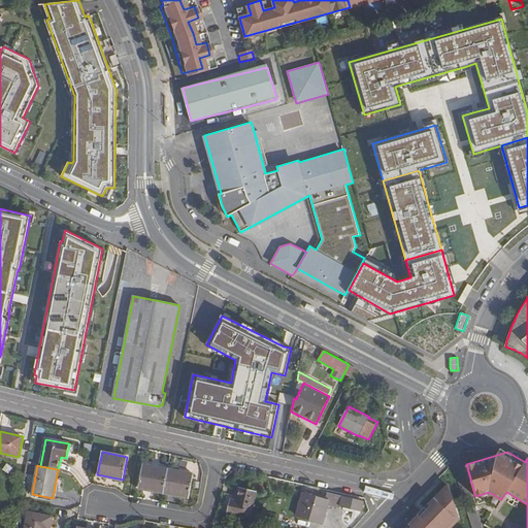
[(143,465),(138,488),(163,493),(168,469),(143,465)]
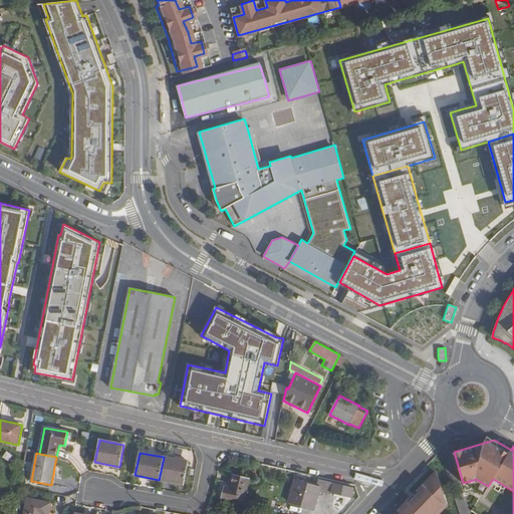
[(188,462),(164,457),(159,480),(184,484),(188,462)]
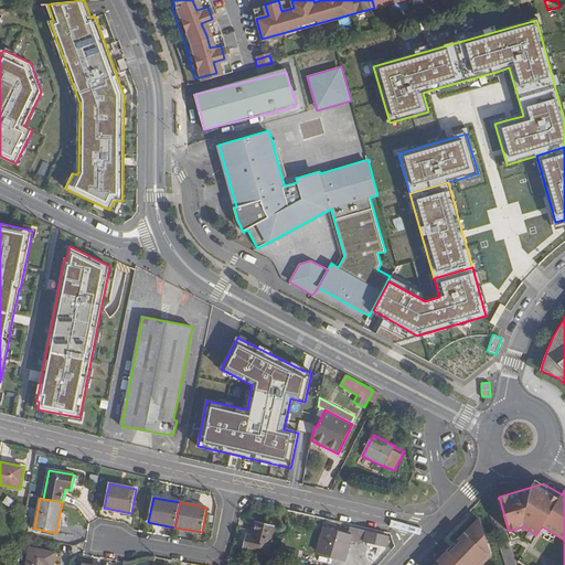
[(256,522),(253,535),(247,535),(244,550),(268,554),(274,526),(256,522)]
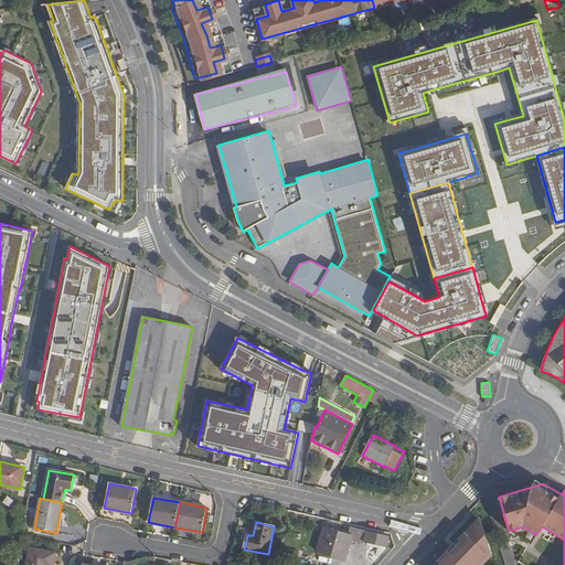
[(505,564),(500,545),(492,555),(481,522),(475,523),(459,540),(464,543),(452,555),(448,551),(435,564),(505,564)]
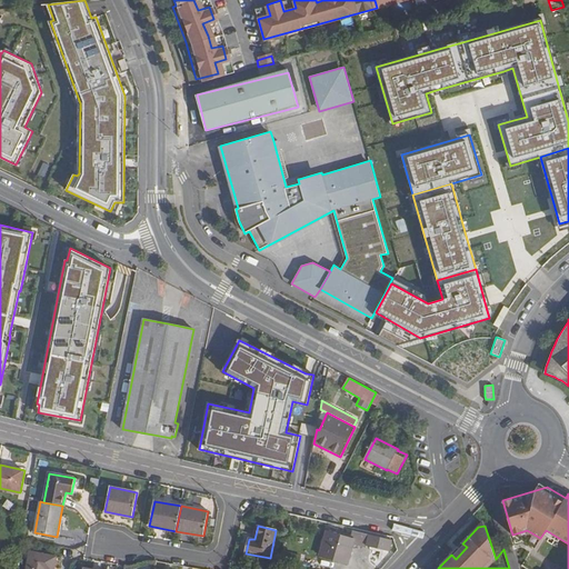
[(320,555),(348,562),(355,541),(355,540),(351,539),(327,531),(320,555)]
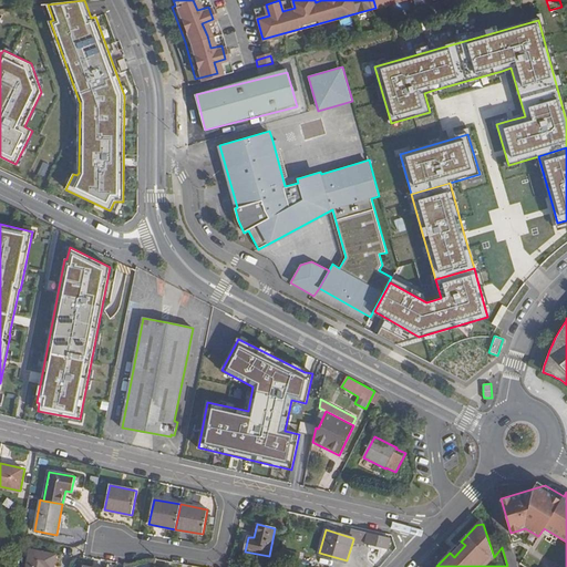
[(350,537),(353,538),(353,539),(364,542),(364,544),(389,550),(391,539),(352,529),(350,537)]
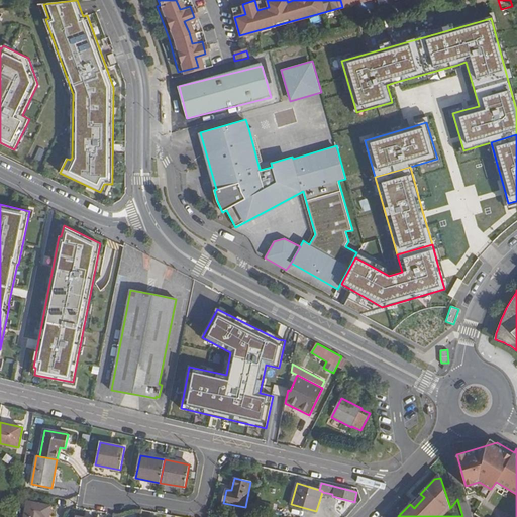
[(48,516),(50,507),(28,502),(24,516),(48,516)]
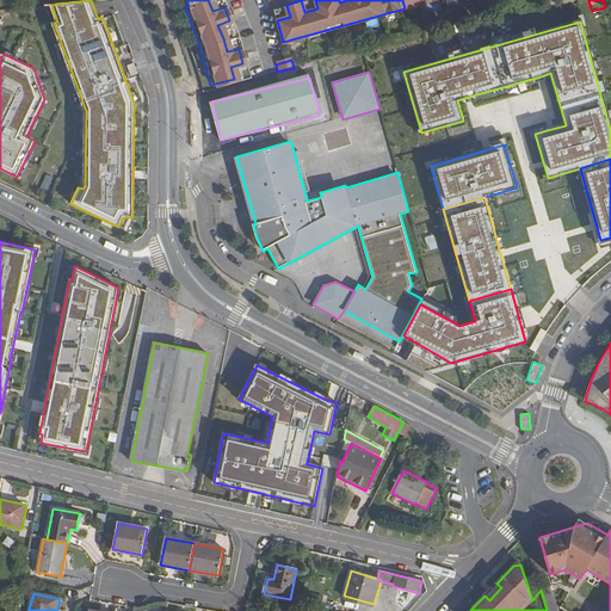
[(335,602),(303,596),(301,604),(333,610),(335,602)]
